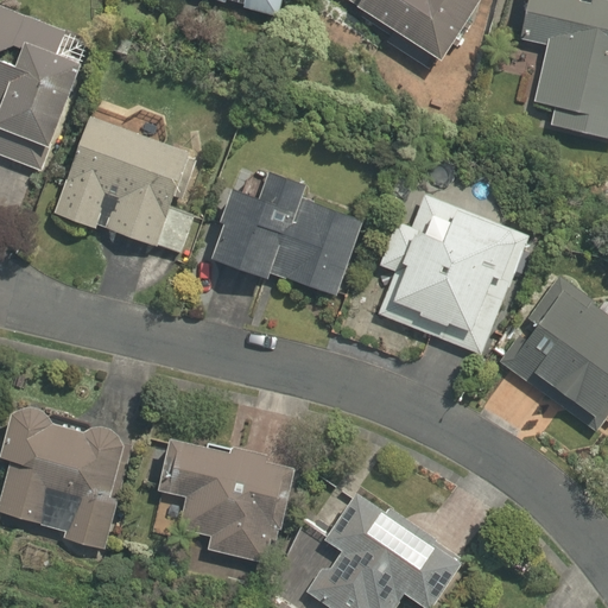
[(246,7),(280,17),(285,0),(215,0),(227,4),(227,0),(234,0),(247,4),(246,7)]
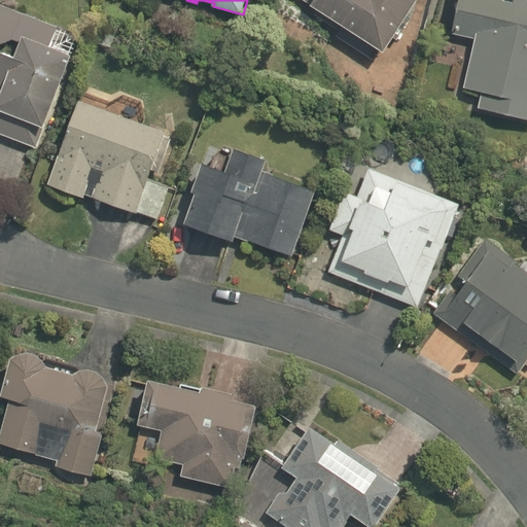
[(337,36),(381,64),(420,0),(304,0),(319,9),(315,14),(341,31),(337,36)]
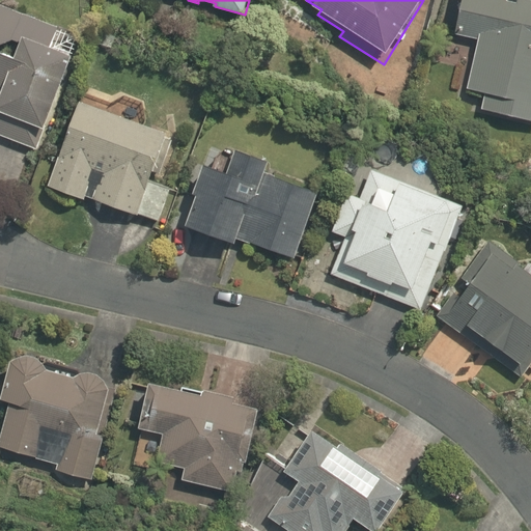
[(482,109),(530,119),(530,0),(462,0),(454,33),(479,39),(468,88),(485,92),(482,109)]
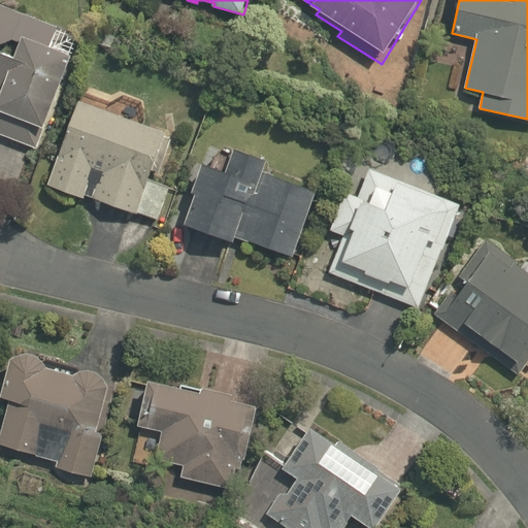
[(0,100),(0,133),(38,149),(75,56),(52,46),(60,28),(0,3),(0,100),(0,101),(0,100)]
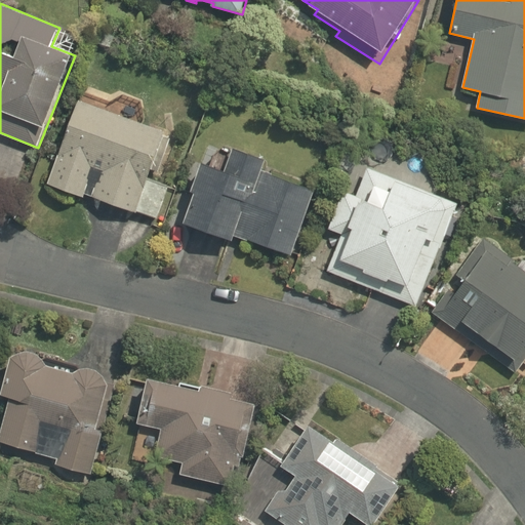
[(158,218),(168,187),(148,180),(151,169),(159,171),(169,139),(163,137),(165,131),(146,124),(148,119),(140,103),(123,96),(114,103),(86,94),(84,102),(77,99),(49,184),(83,195),(84,194),(158,218)]
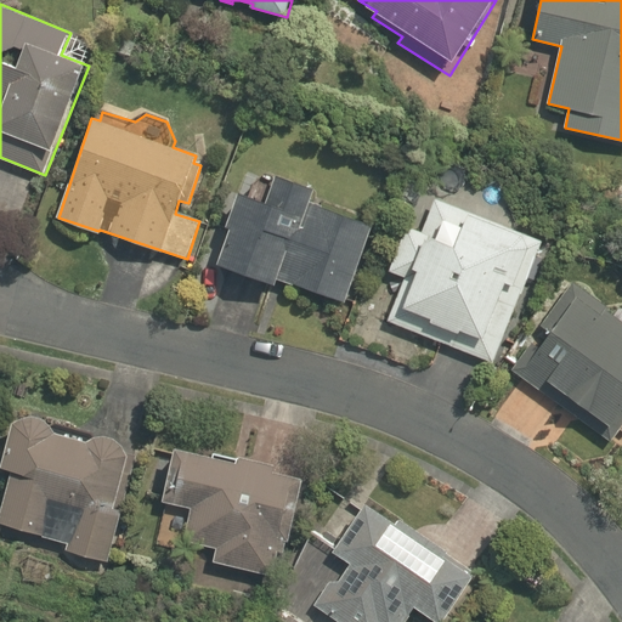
[(346,303),(373,222),(311,202),(316,186),(277,173),(275,181),(266,177),(253,187),(252,191),(239,187),(226,225),(232,227),(219,265),(276,284),(277,278),(346,303)]
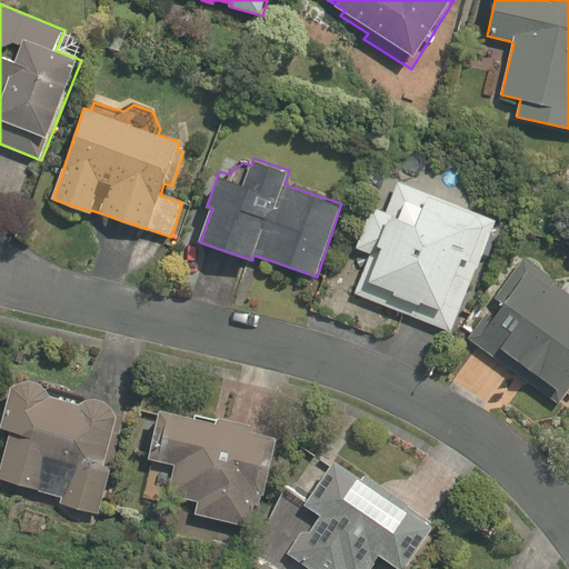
[(356,293),(452,331),(496,221),(400,182),(388,212),(372,207),(357,247),(371,253),(356,293)]
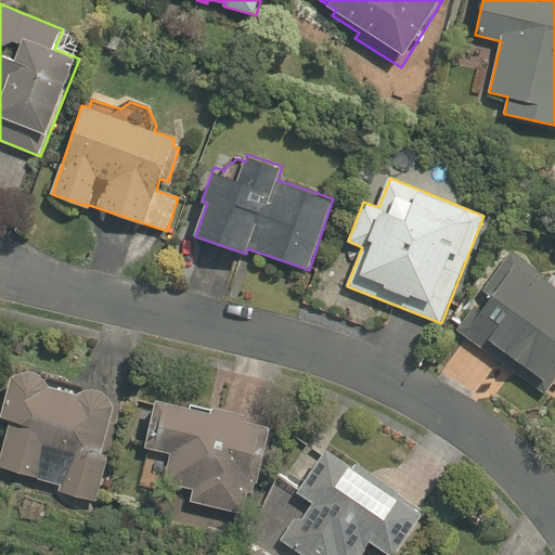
[(554,273),(545,274),(512,252),(457,330),(549,392),(554,382),(554,273)]
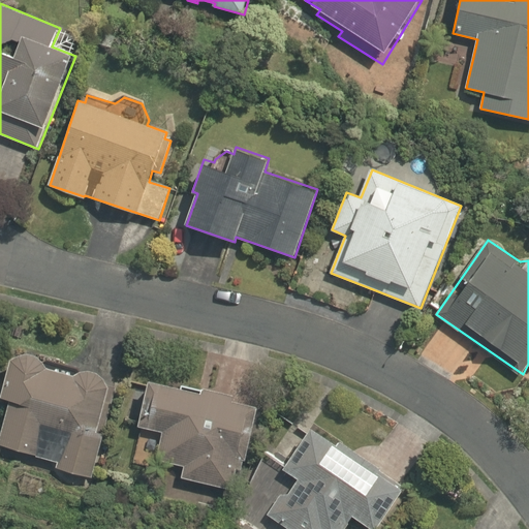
[(13,358),(13,359),(2,397),(11,400),(0,440),(0,443),(60,460),(58,468),(93,477),(118,389),(110,386),(110,385),(110,384),(109,383),(109,382),(107,381),(107,380),(106,379),(105,378),(105,377),(104,377),(104,376),(103,376),(103,375),(102,375),(102,374),(101,374),(100,373),(99,373),(98,372),(97,372),(96,371),(95,371),(94,371),(93,370),(92,370),(91,370),(90,370),(89,370),(88,370),(87,370),(86,370),(85,370),(84,370),(43,360),(42,359),(42,358),(41,358),(41,356),(40,356),(39,356),(39,355),(38,355),(37,355),(37,354),(36,354),(35,354),(35,353),(34,353),(33,353),(32,353),(31,352),(30,352),(29,352),(28,352),(27,352),(26,352),(25,352),(24,352),(24,353),(23,353),(22,353),(21,353),(20,354),(19,354),(18,355),(17,355),(16,356),(14,356),(14,358),(13,358)]
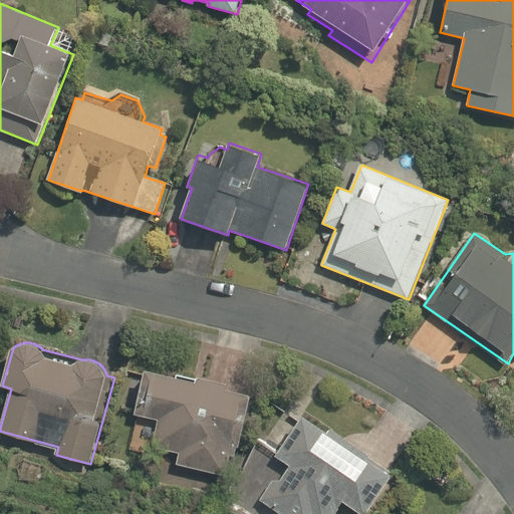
[(177,464),(225,475),(229,455),(235,457),(237,447),(239,447),(252,395),(227,389),(228,383),(198,376),(197,381),(147,369),(137,415),(159,420),(153,446),(180,453),(177,464)]
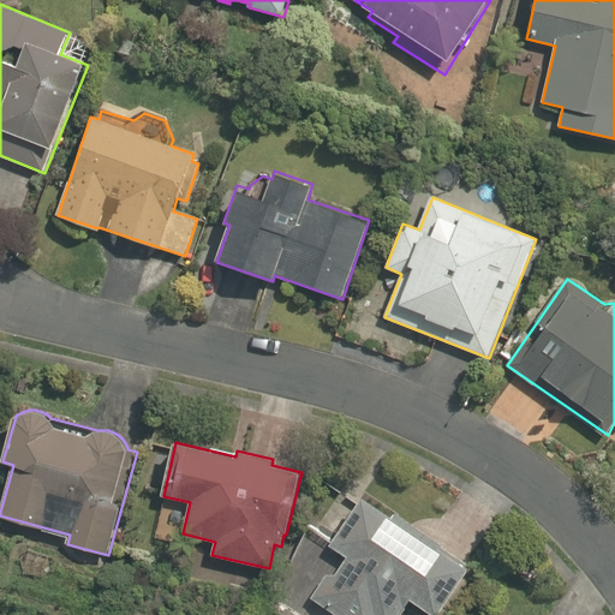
[(311,598),(335,614),(401,614),(412,599),(434,614),(437,614),(470,568),(441,549),(445,544),(396,512),(393,518),(363,497),(330,545),(348,557),(338,573),(327,577),(311,598)]
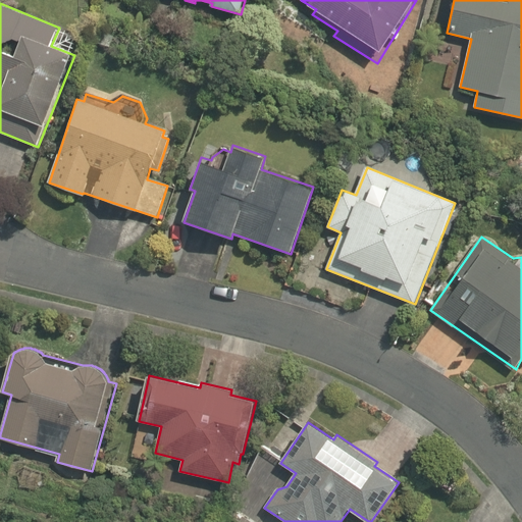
All buildings are outlined.
